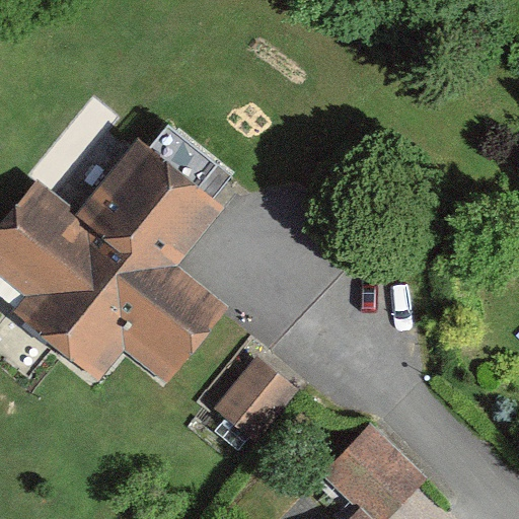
[(168,126),(150,148),(211,198),(220,188),(229,175),(168,126)]
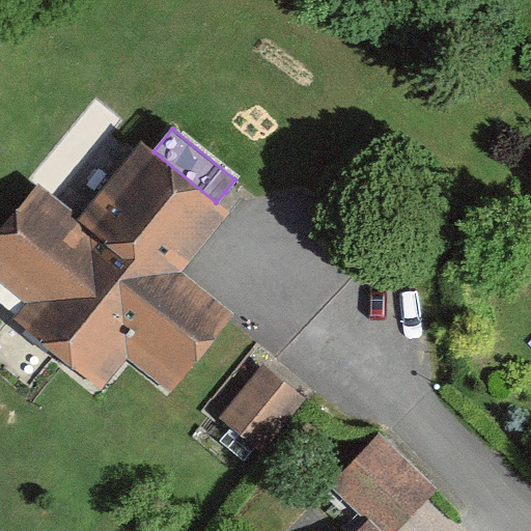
[(171,384),(226,316),(173,274),(225,210),(216,202),(154,151),(143,143),(76,224),(39,194),(0,241),(0,274),(36,304),(24,318),(101,381),(127,347),(171,384)]
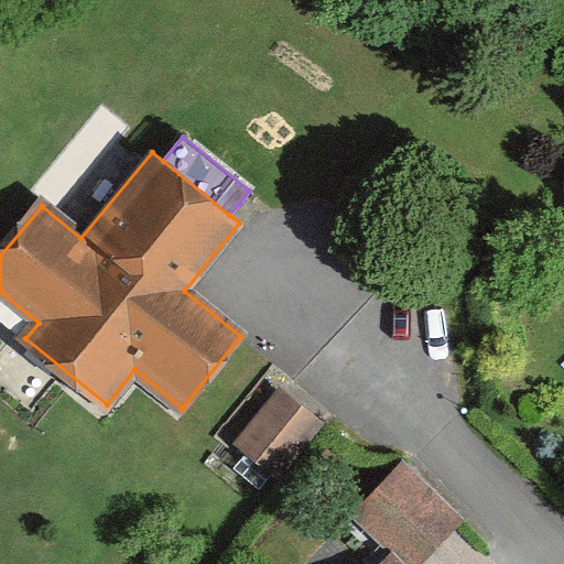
[(302,407),(281,390),(236,446),(278,481),(324,425),(302,407)]
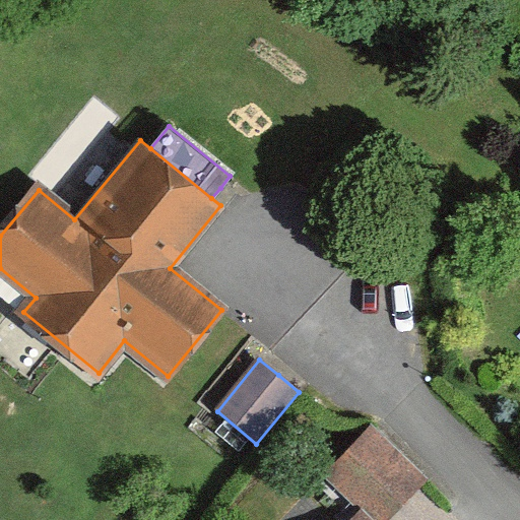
[(324,474),(360,509),(372,519),(390,519),(404,506),(425,484),(429,480),(371,426),(369,428),(324,474)]
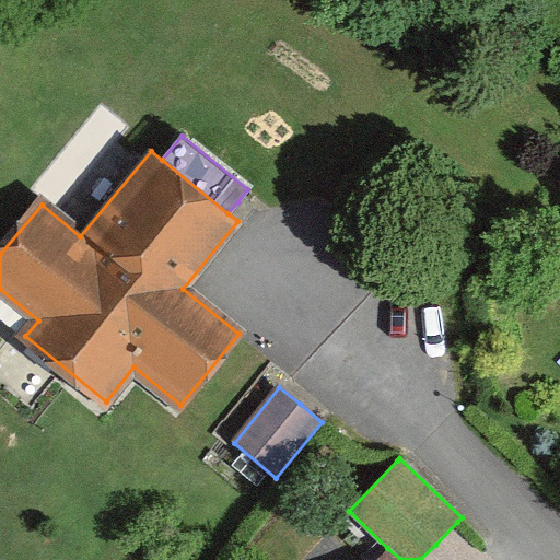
[(400,559),(387,548),(375,559),(400,559)]
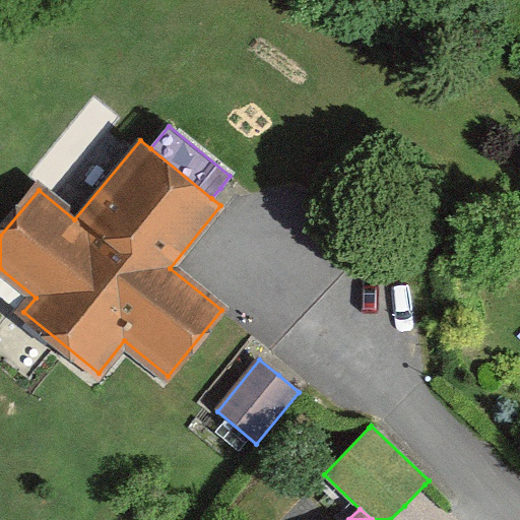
All buildings are outlined.
